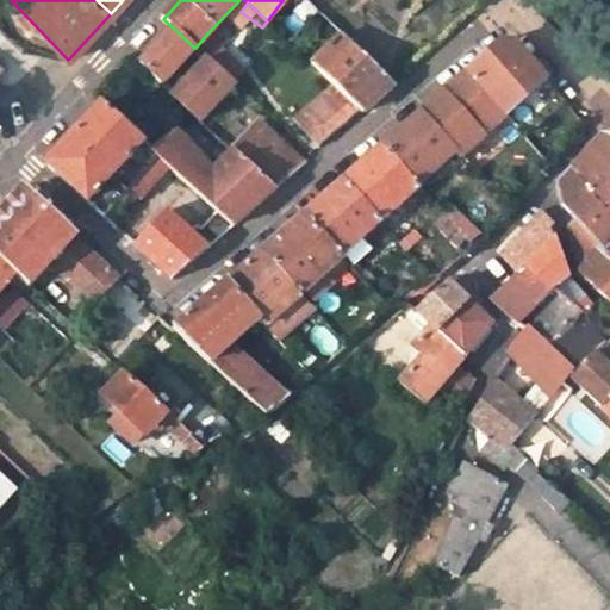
[(162,85),(194,48),(173,27),(139,63),(162,85)]
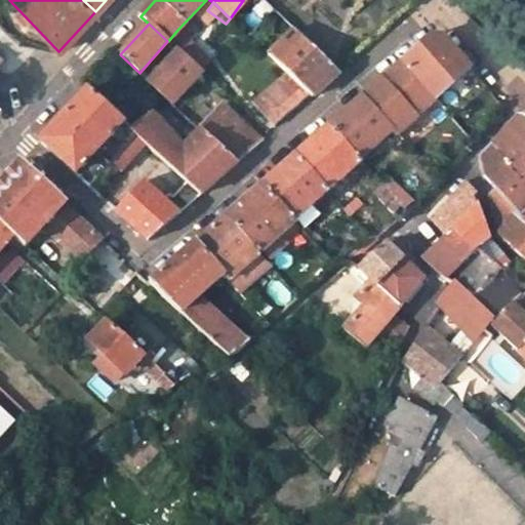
[(210,59),(178,29),(168,41),(178,50),(201,70),(210,59)]
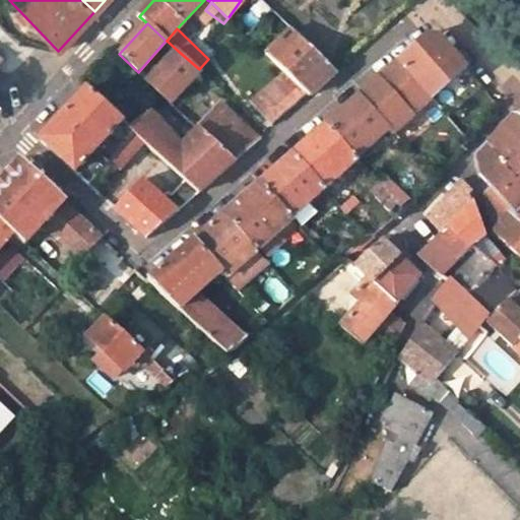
[(268,54),(286,71),(308,90),(310,92),(336,70),(295,29),(268,54)]
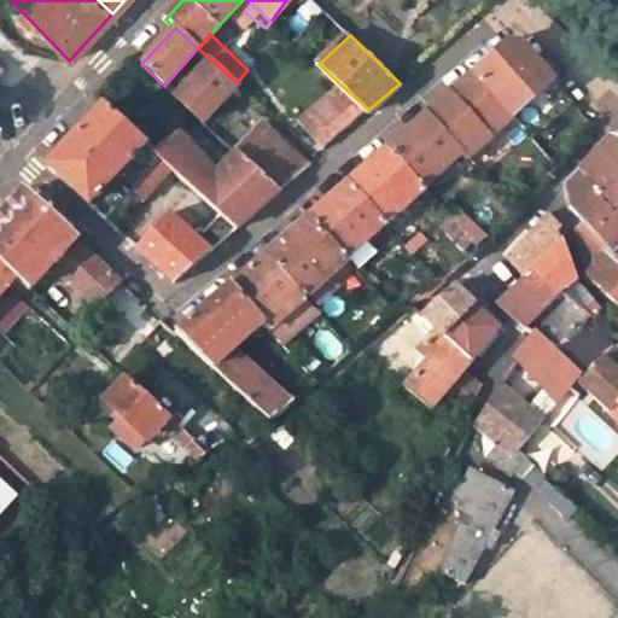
[(505,45),(427,111),(464,152),(468,158),(552,80),(520,41),(508,41),(505,45)]
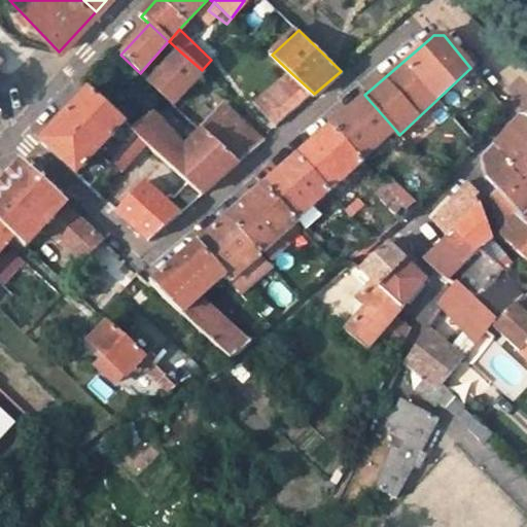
[(205,73),(202,70),(179,50),(149,81),(174,105),(205,73)]
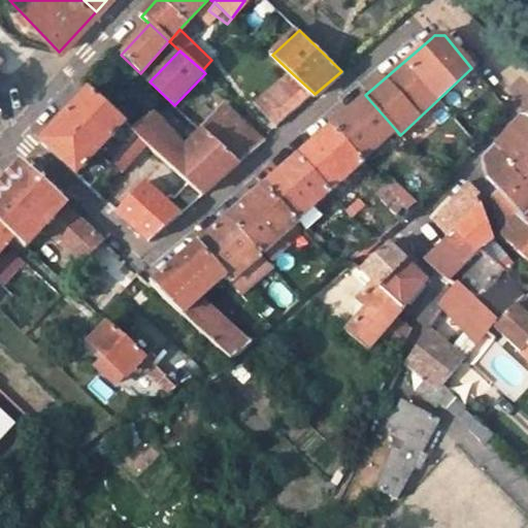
[(276,125),(312,92),(291,72),(258,103),(276,125)]
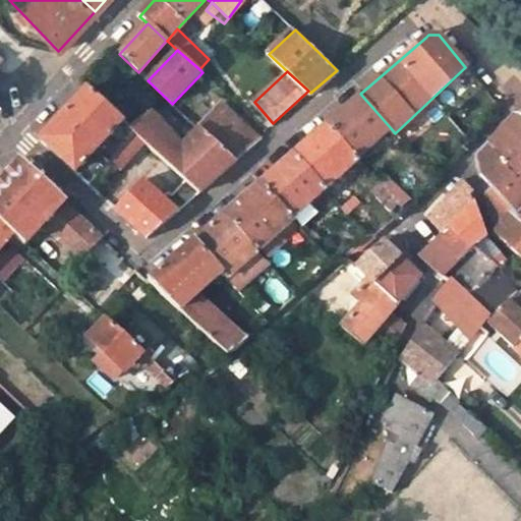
[(89,89),(41,140),(90,184),(137,134),(131,128),(122,120),(101,100),(89,89)]
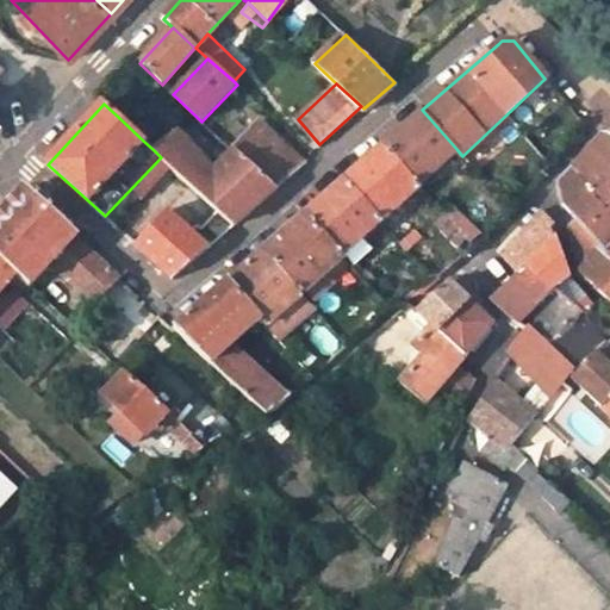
[(456,150),(458,150),(422,110),(383,145),(419,185),(456,150)]
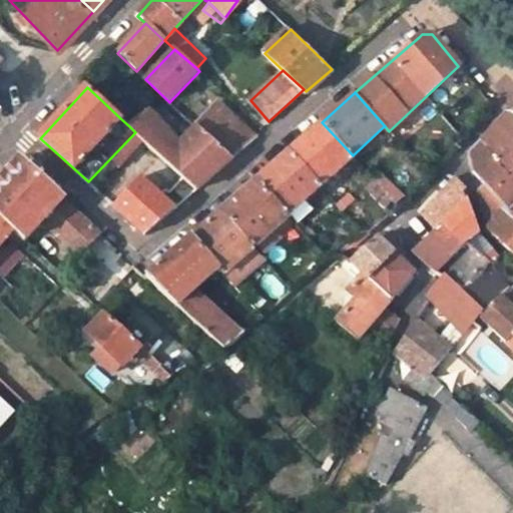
[(218,102),(195,126),(229,159),(255,136),(218,102)]
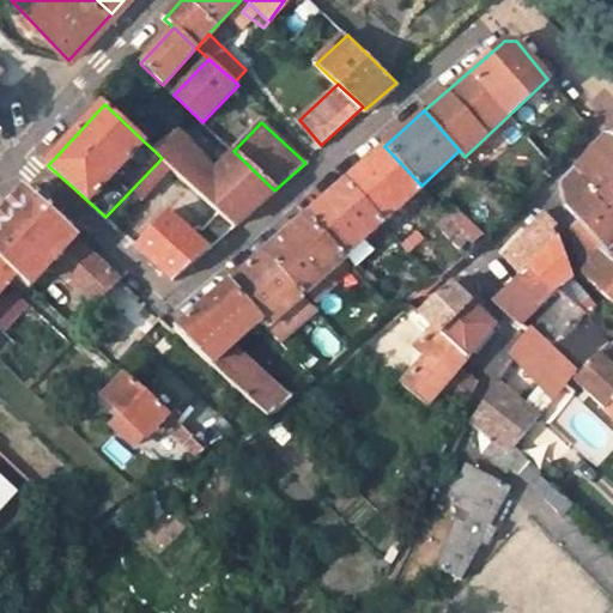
[(235,226),(274,190),(234,151),(217,168),(177,132),(155,151),(162,158),(235,226)]
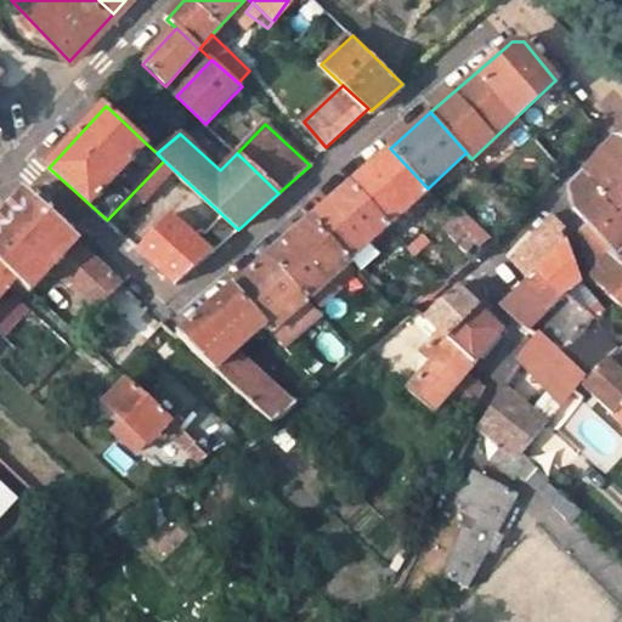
[(621,137),(618,135),(582,170),(621,211),(621,210),(621,137)]
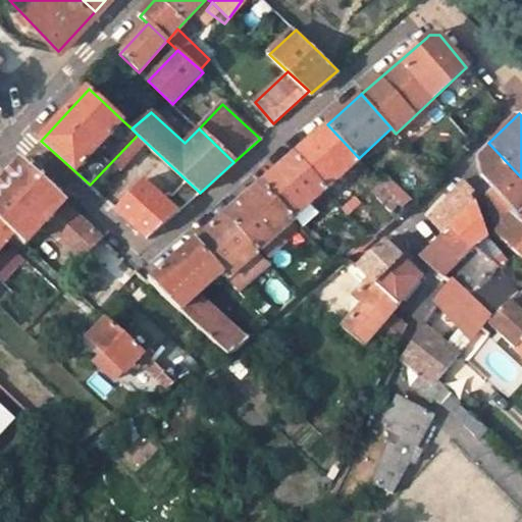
[(327,188),(359,158),(327,124),(295,152),(327,188)]
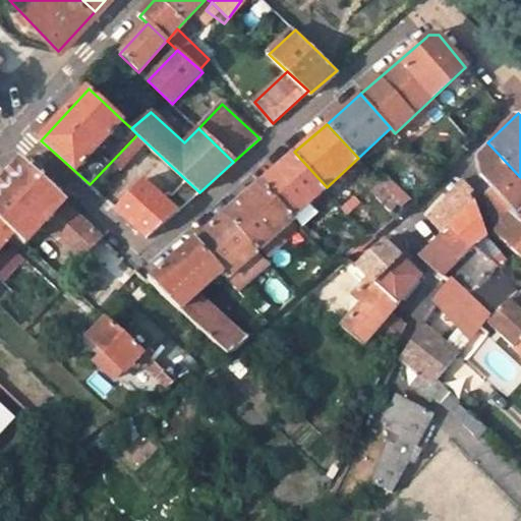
[(503,222),(512,211),(520,198),(520,177),(487,142),(475,157),(481,176),(493,186),(486,194),(494,222),(503,222)]
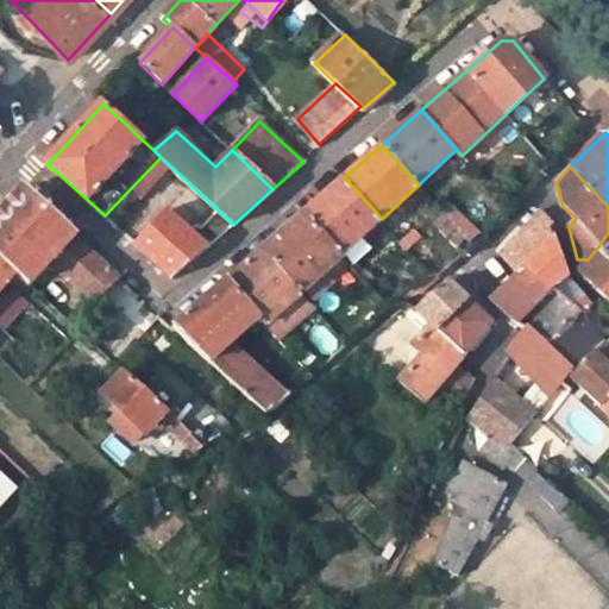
[(344,177),(303,213),(341,255),(382,219),(344,177)]
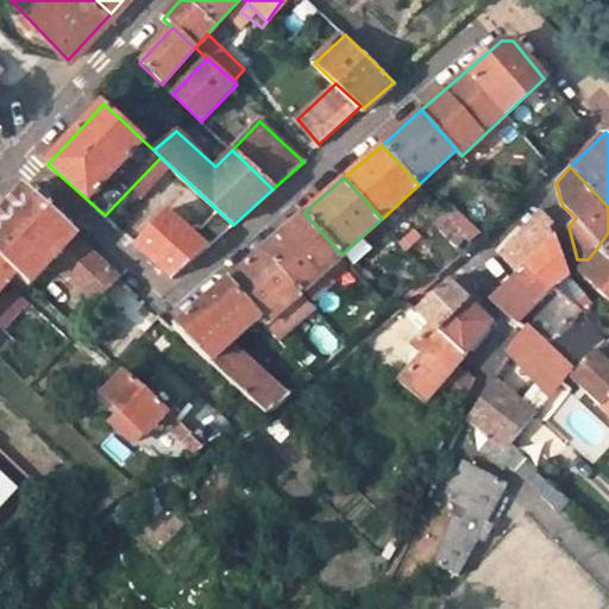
[(25,188),(0,214),(0,255),(18,271),(51,302),(58,294),(41,276),(51,264),(94,301),(117,274),(25,188)]
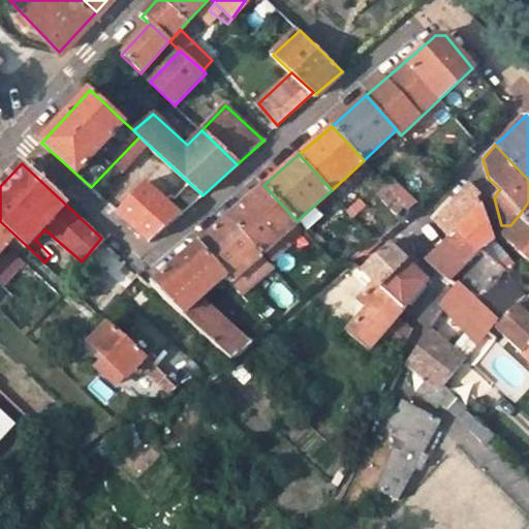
[(400,219),(417,201),(395,180),(378,198),(400,219)]
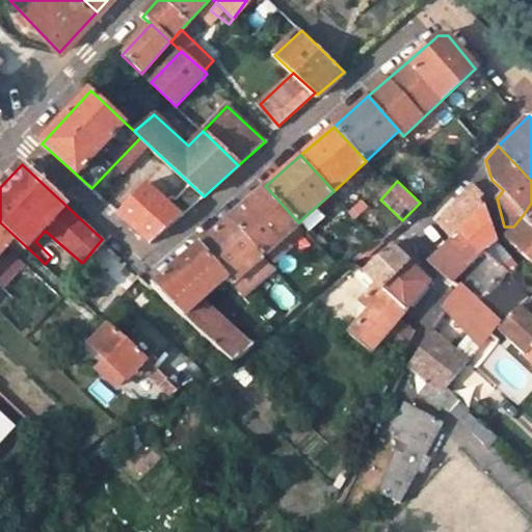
[(435,221),(450,237),(460,228),(485,254),(496,245),(480,198),(482,193),(472,183),(449,208),(435,221)]
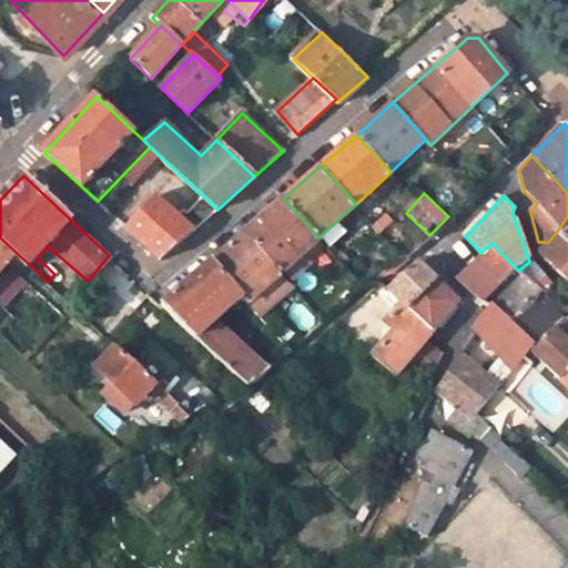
[(318,237),(283,199),(243,233),(282,274),(321,240),(318,237)]
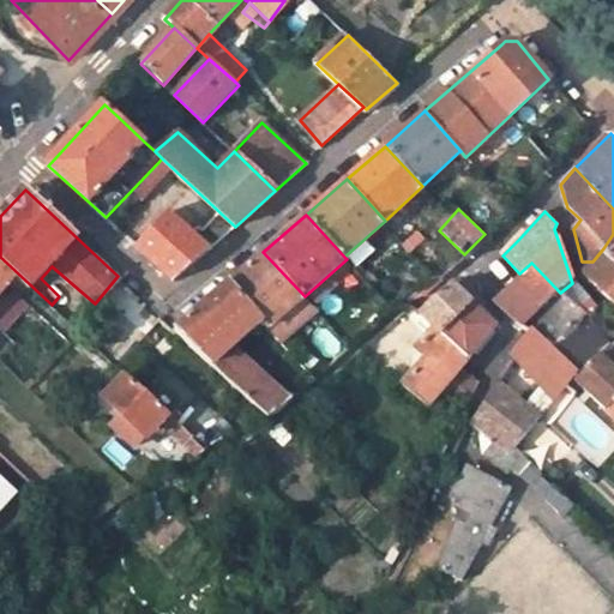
[(208,252),(169,217),(139,247),(176,281),(208,252)]
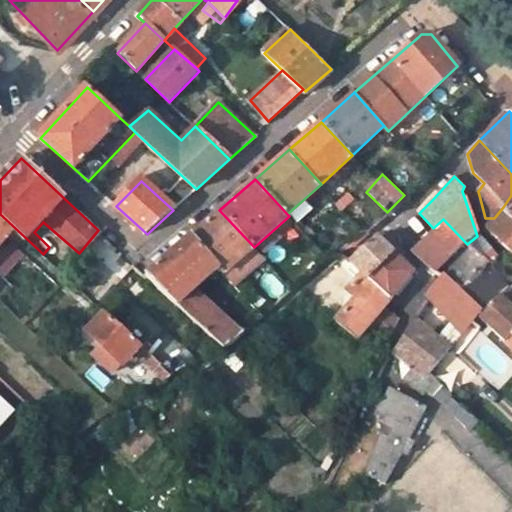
[(511,217),(511,195),(503,207),(511,217)]
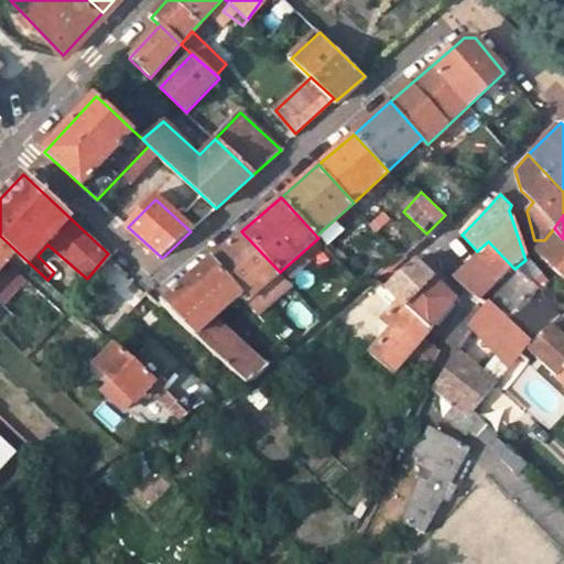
[(563,239),(554,228),(544,240),(535,252),(559,275),(563,280),(563,239)]
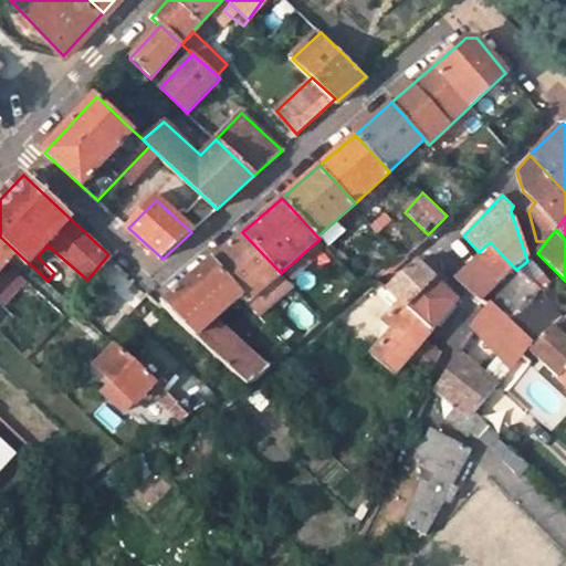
[(258,294),(281,273),(242,232),(208,262),(239,295),(247,304),(258,294)]
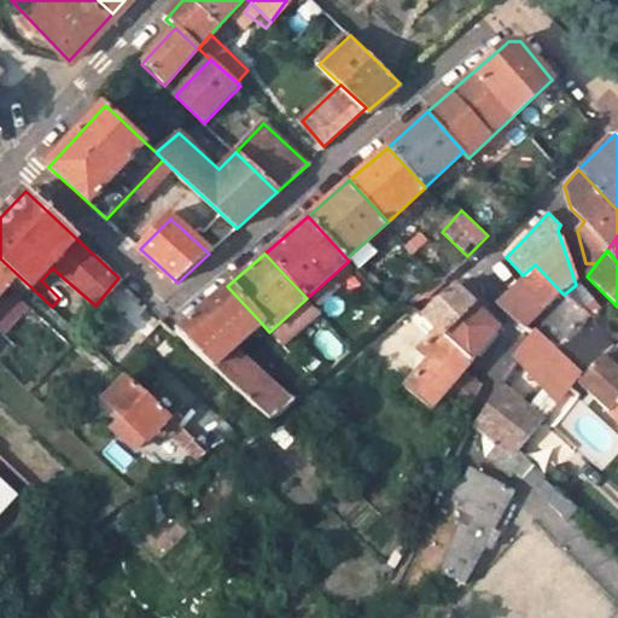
[(0,258),(0,295),(18,275),(0,258)]
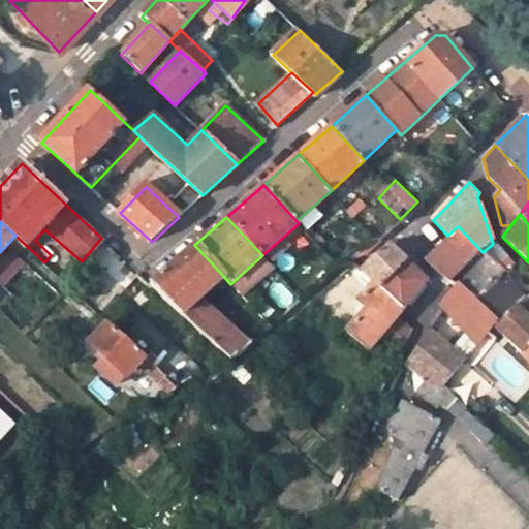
[(499,329),(524,299),(505,275),(483,252),(458,226),(447,236),(449,238),(431,258),(455,285),(441,306),(476,345),(492,322),(499,329)]
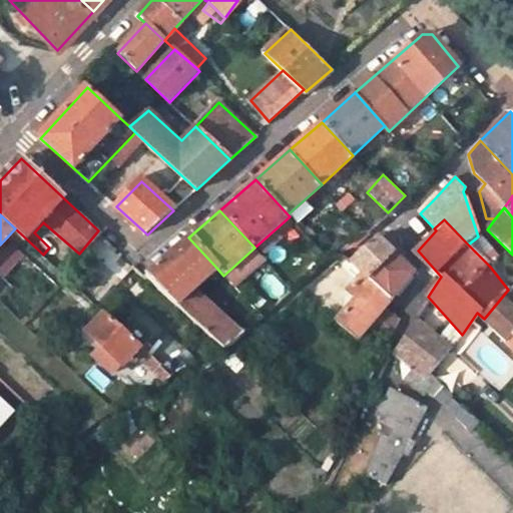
[(341,247),(353,245),(371,230),(366,227),(362,230),(341,247)]
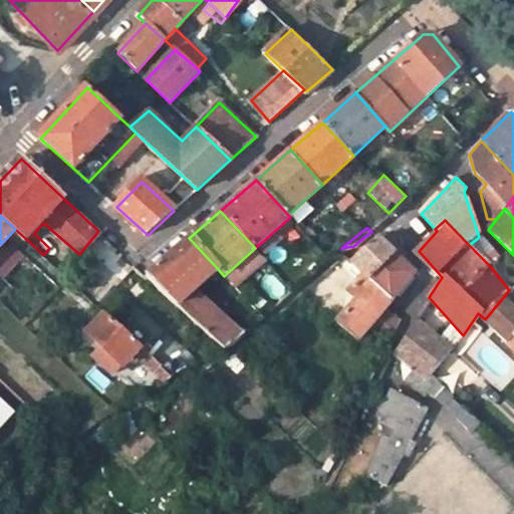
[(364,273),(369,278),(395,252),(397,249),(380,233),(355,258),(352,261),(364,273)]
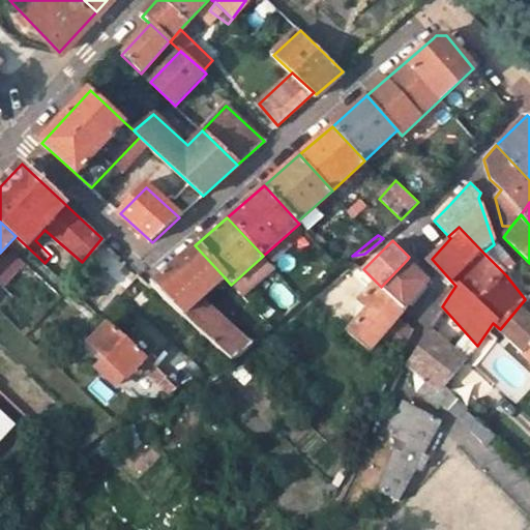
[(516,268),(494,244),(483,253),(506,275),(516,268)]
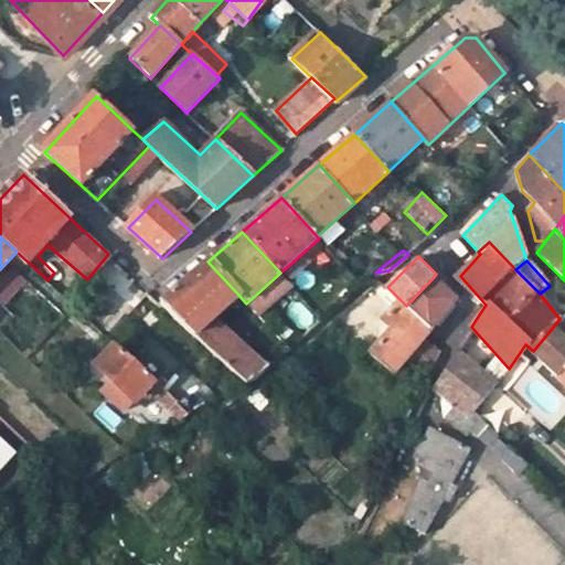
[(238,295),(208,262),(160,306),(245,383),(263,370),(213,319),(238,295)]
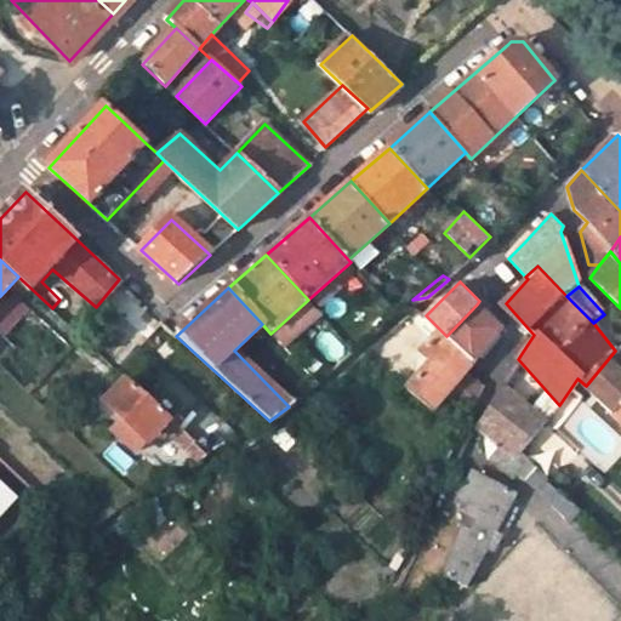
[(0,302),(0,331),(10,337),(27,306),(5,294),(0,302)]
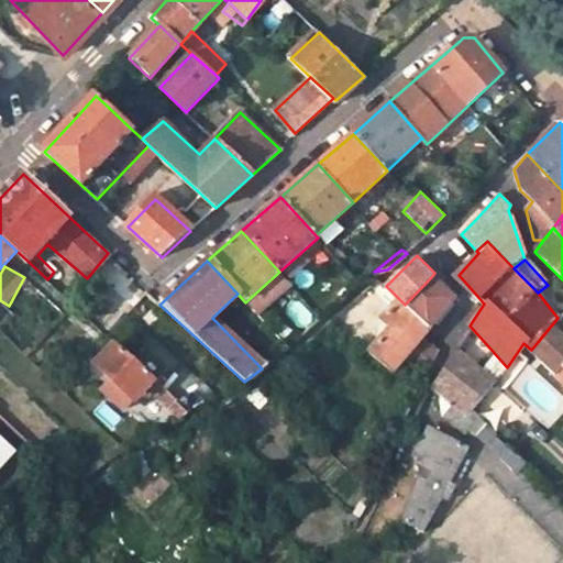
[(293,286),(279,272),(256,293),(269,307),(293,286)]
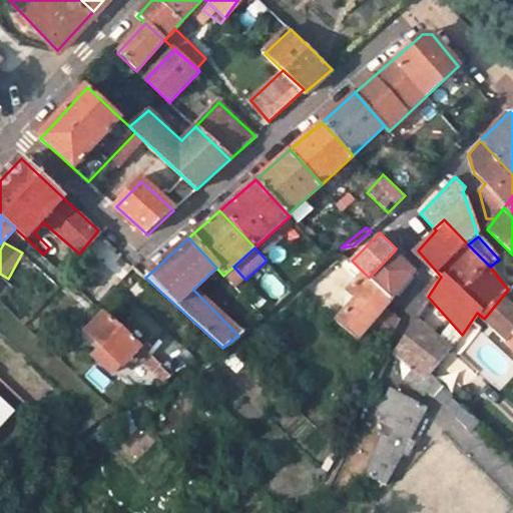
[(398,257),(394,251),(369,278),(390,298),(412,271),(398,257)]
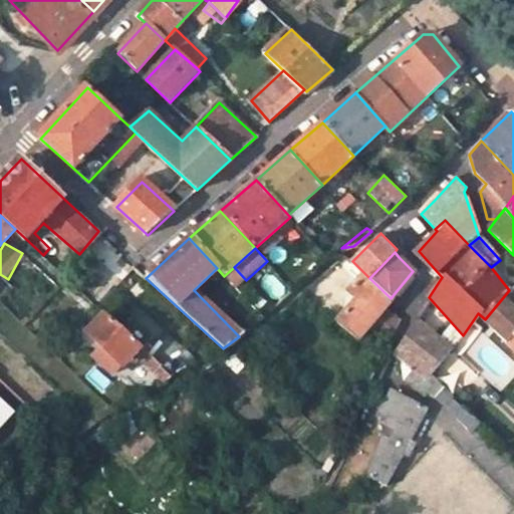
[(325,272),(298,296),(308,302),(332,280),(325,272)]
